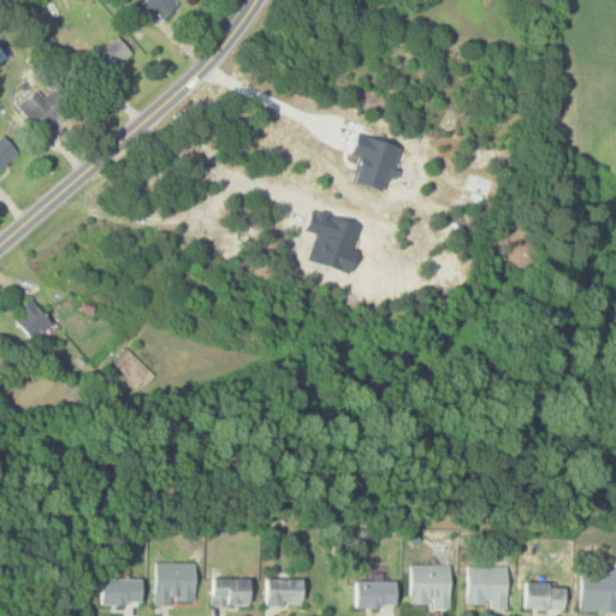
[(158,23),(177,0),(143,0),(138,6),(158,23)]
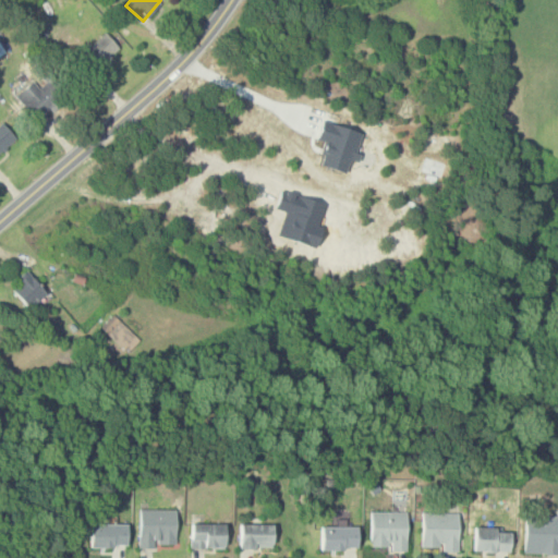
[(92,73),(118,47),(102,32),(76,59),(92,73)]
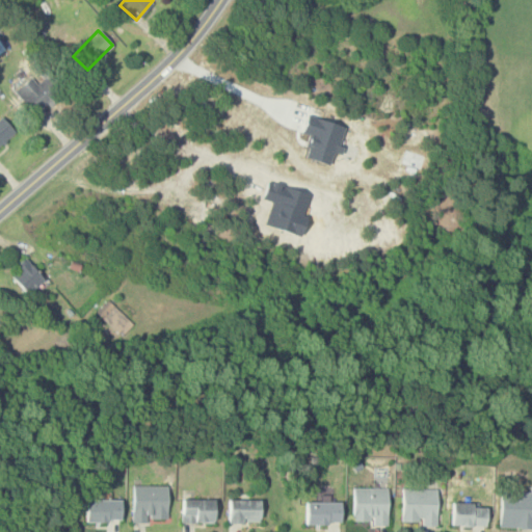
[(64,87),(45,68),(32,80),(29,77),(14,92),(36,115),(64,87)]
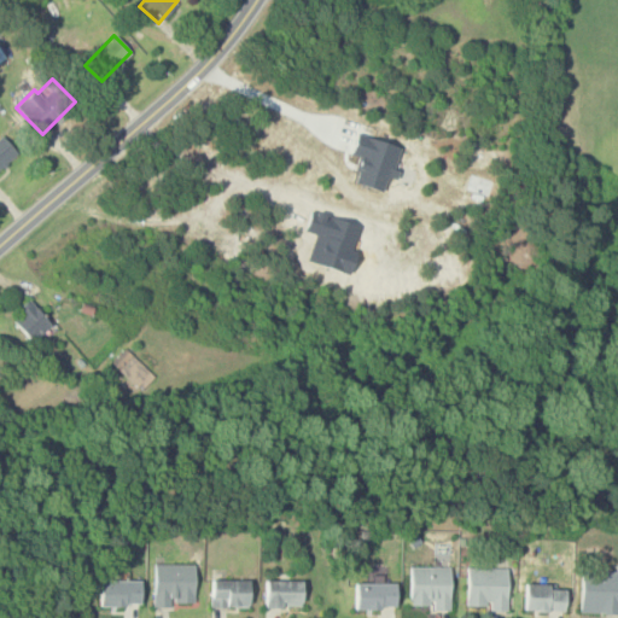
[(354,182),(384,192),(388,176),(397,180),(400,169),(395,168),(401,146),(357,134),(351,153),(362,156),(354,182)]
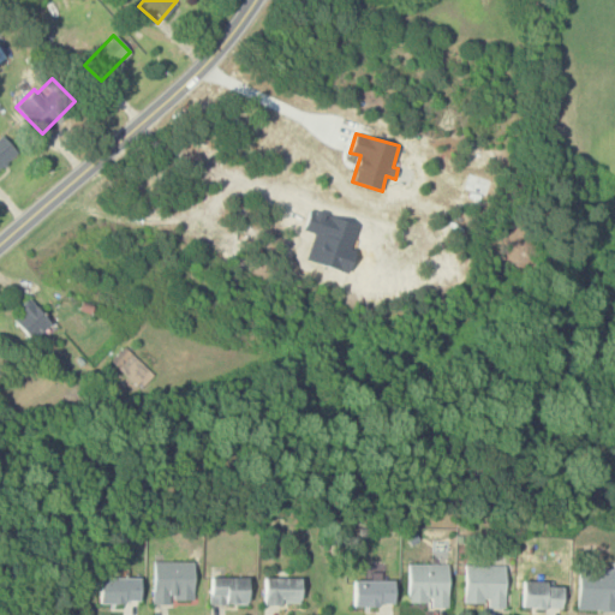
[(0,135),(0,167),(17,151),(1,135),(0,135)]
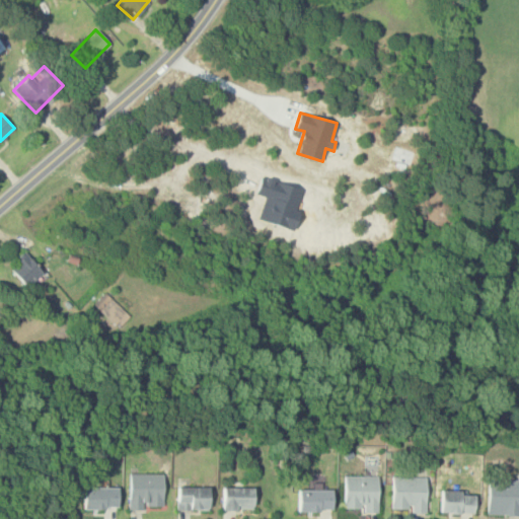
[(44,275),(26,253),(9,267),(26,288),(44,275)]
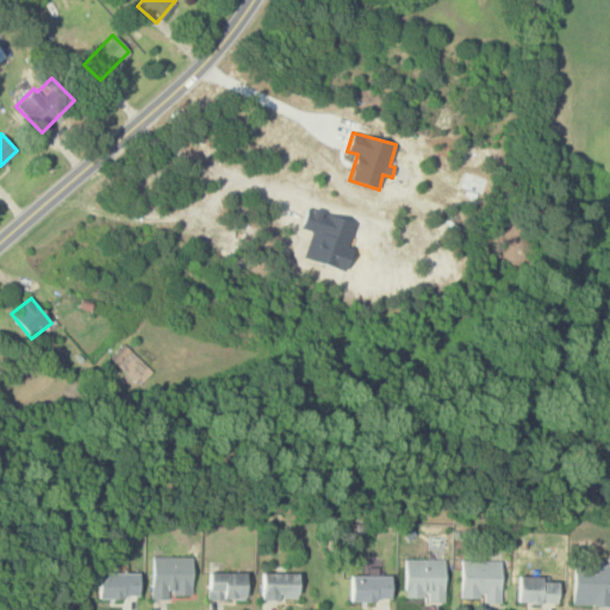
[(150,372),(124,346),(111,359),(138,385),(150,372)]
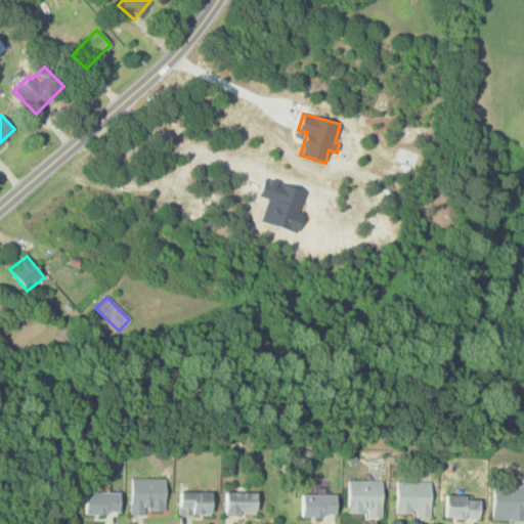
[(130,478),(130,513),(164,513),(164,478),(130,478)]
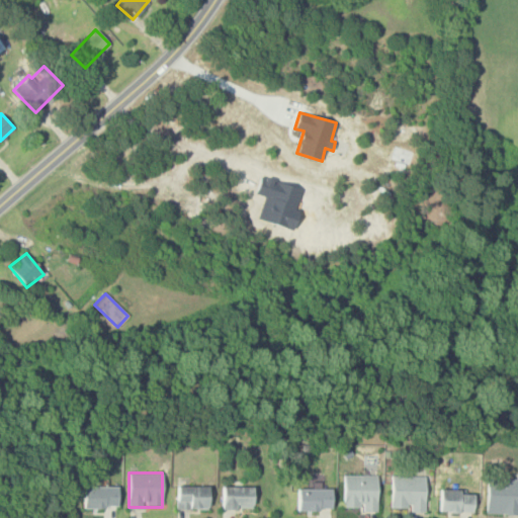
[(342,476),(342,510),(376,510),(376,476),(342,476)]
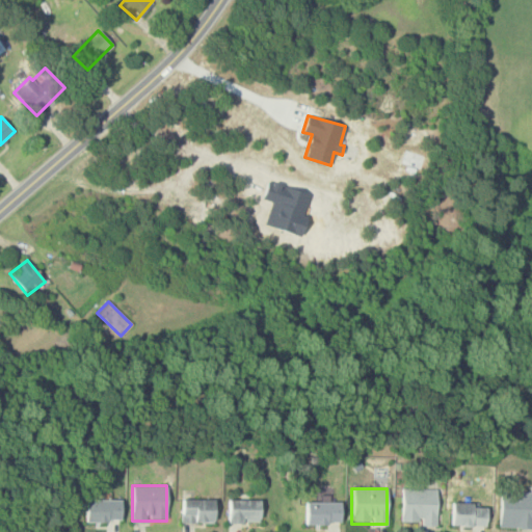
[(400,525),(435,525),(435,488),(400,488),(400,525)]
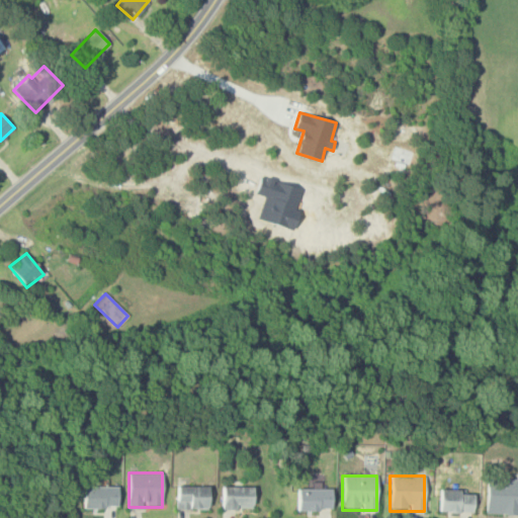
[(517,479),(486,479),(486,514),(517,514),(517,479)]
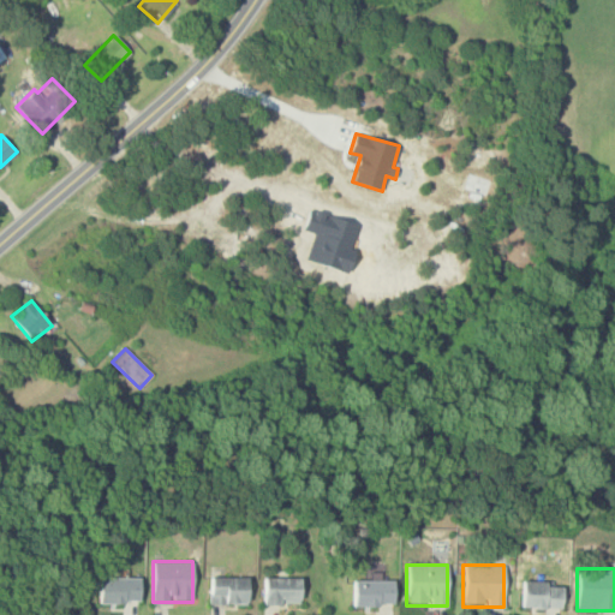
[(139,578),(97,578),(97,603),(139,603),(139,578)]
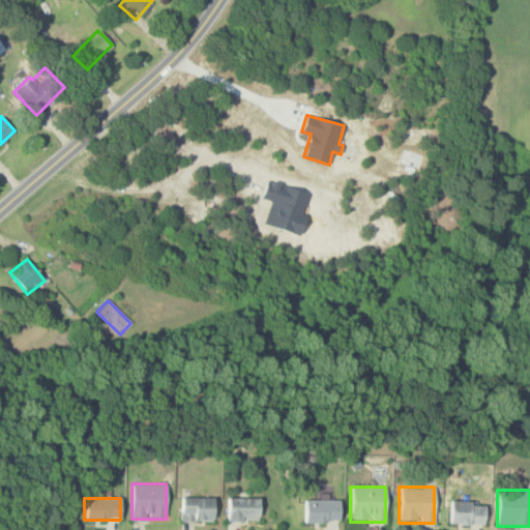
[(180,521),(213,521),(213,498),(180,498),(180,521)]
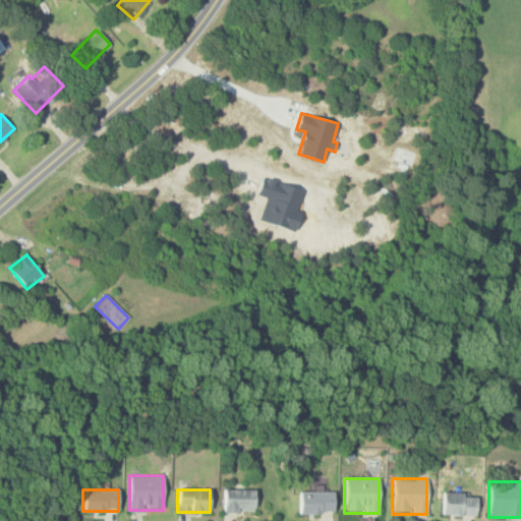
[(254,489),(223,489),(223,513),(254,513),(254,489)]
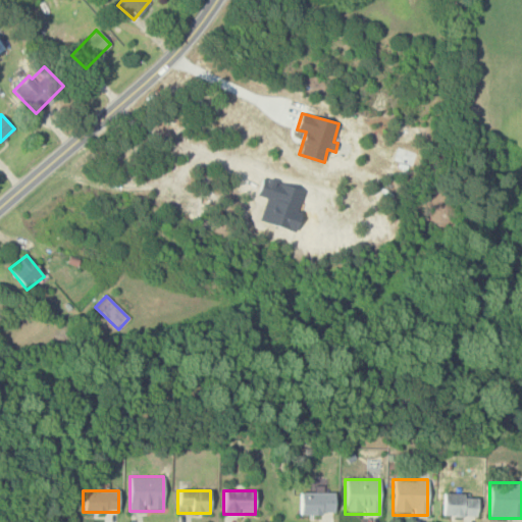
[(333,515),(333,493),(298,493),(298,515),(333,515)]
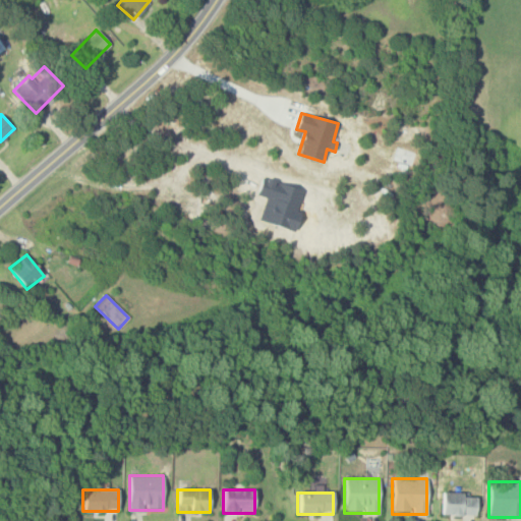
[(476,515),(476,494),(442,494),(442,515),(476,515)]
